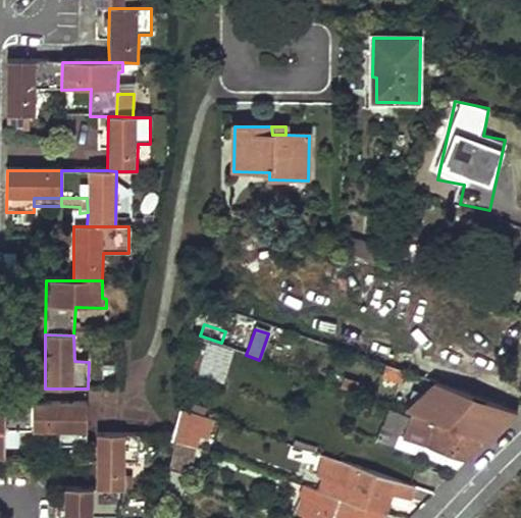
[(221,384),(232,351),(201,340),(191,374),(221,384)]
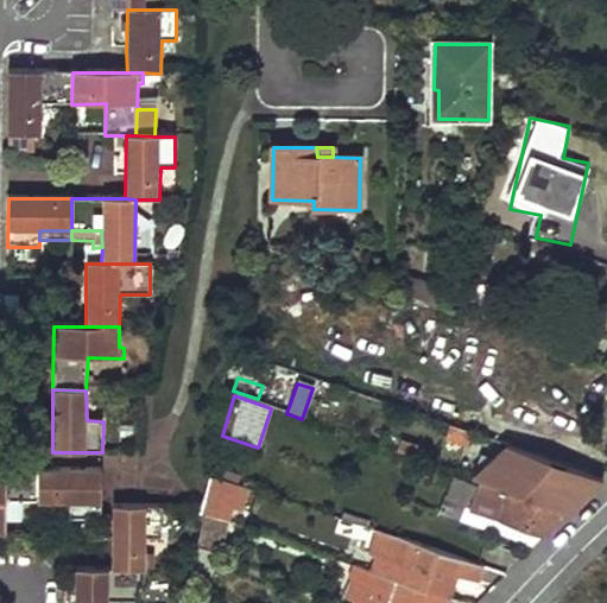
[(447,442),(468,449),(472,436),(451,427),(447,442)]
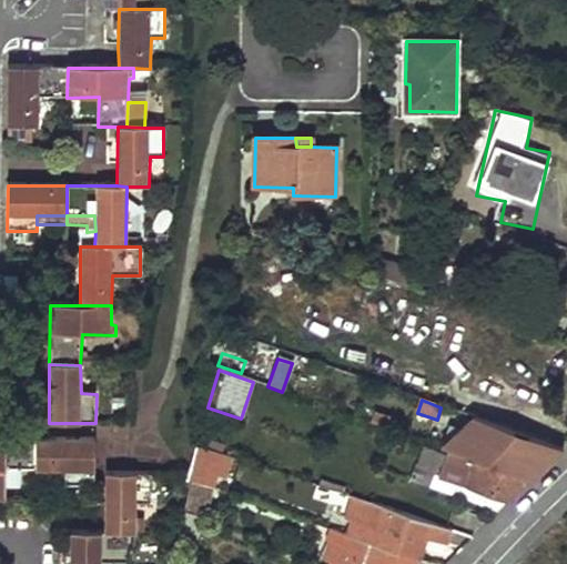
[(371,424),(386,430),(391,418),(375,413),(371,424)]
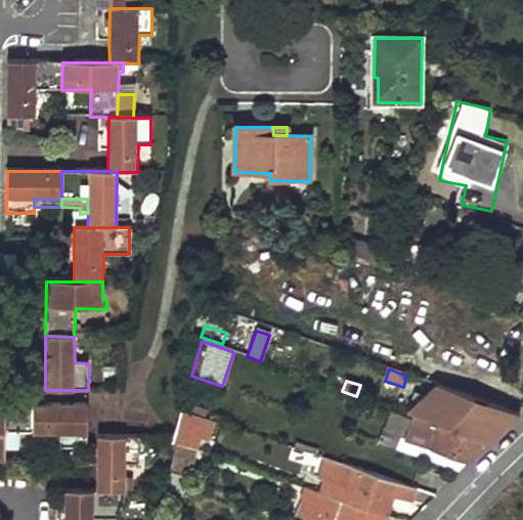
[(449,390),(437,386),(431,401),(444,406),(449,390)]
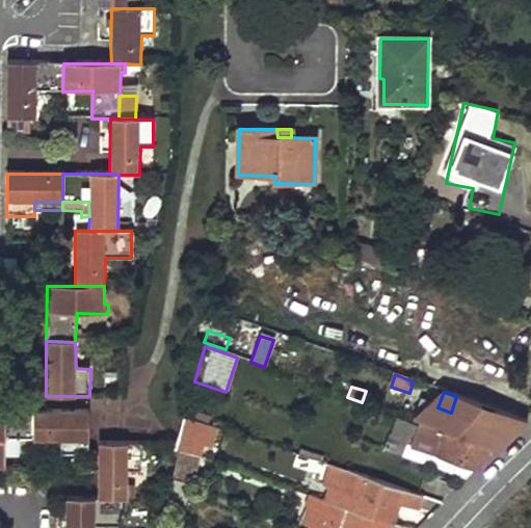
[(451,413),(437,407),(430,426),(496,450),(518,429),(459,408),(456,415),(451,413)]
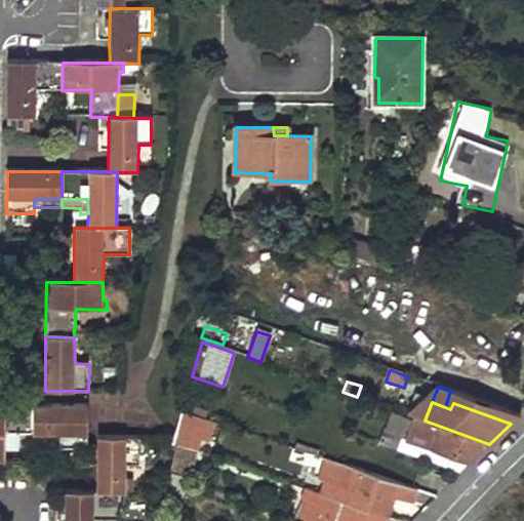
[(18,452),(18,447),(33,448),(33,442),(33,434),(33,406),(0,405),(0,461),(4,461),(4,452),(18,452)]
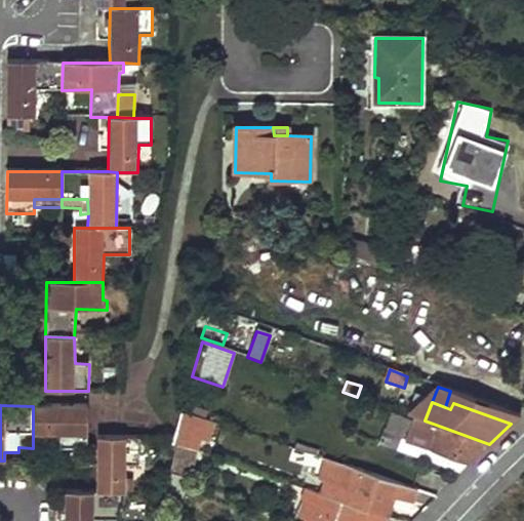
[(33,406),(33,434),(49,434),(61,435),(61,448),(87,448),(87,406),(33,406)]
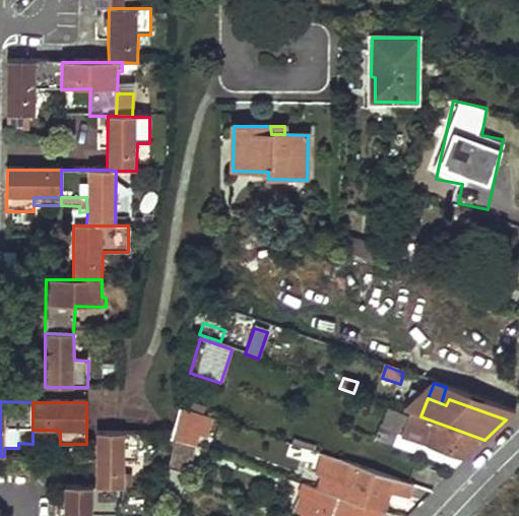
[(203,416),(180,409),(171,440),(174,441),(193,448),(203,416)]
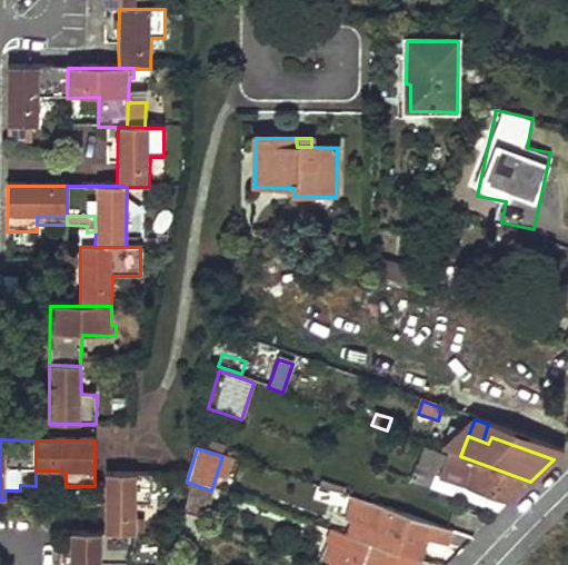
[(460,456),(450,453),(447,461),(424,452),(412,484),(422,488),(428,476),(508,505),(515,498),(530,482),(460,456)]
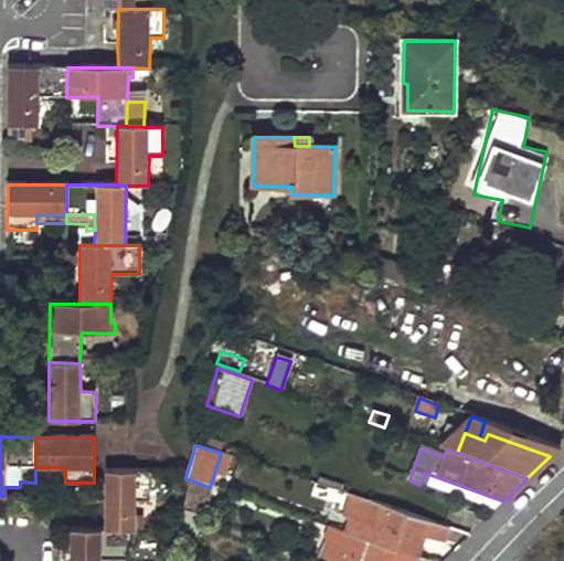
[(129,531),(136,530),(137,503),(149,503),(149,473),(104,472),(104,501),(103,530),(129,531)]
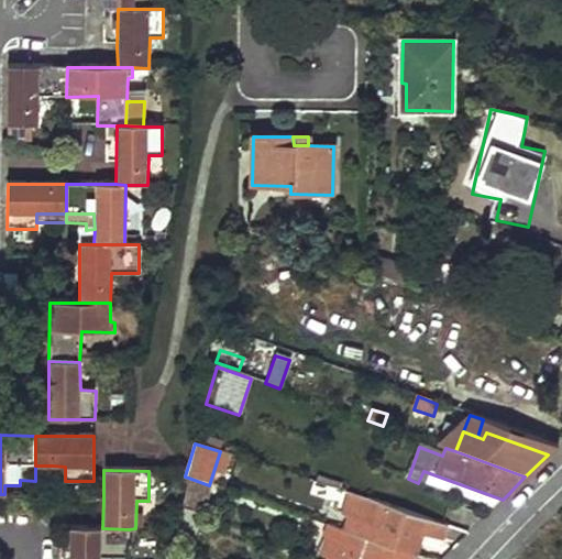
[(503,500),(423,471),(418,483),(494,510),(503,500)]
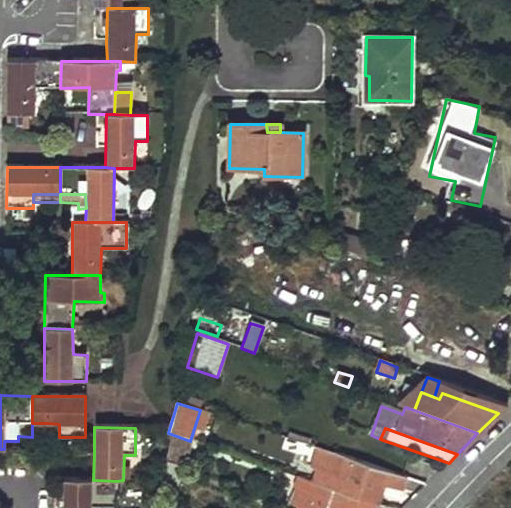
[(166,456),(194,463),(200,445),(190,441),(171,434),(166,456)]
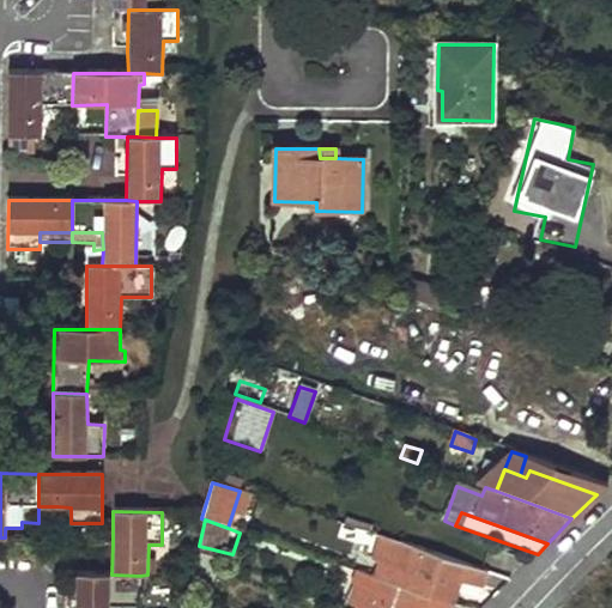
[(386,583),(450,606),(459,583),(482,589),(485,575),(398,545),(391,569),(386,583)]
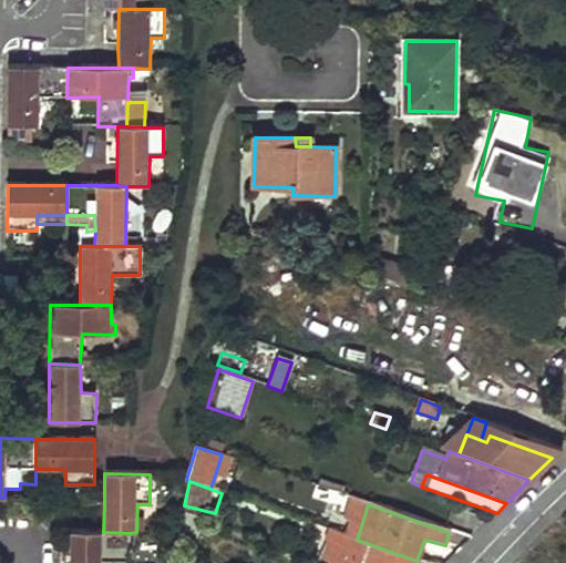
[(357,540),(361,526),(351,523),(347,536),(357,540)]
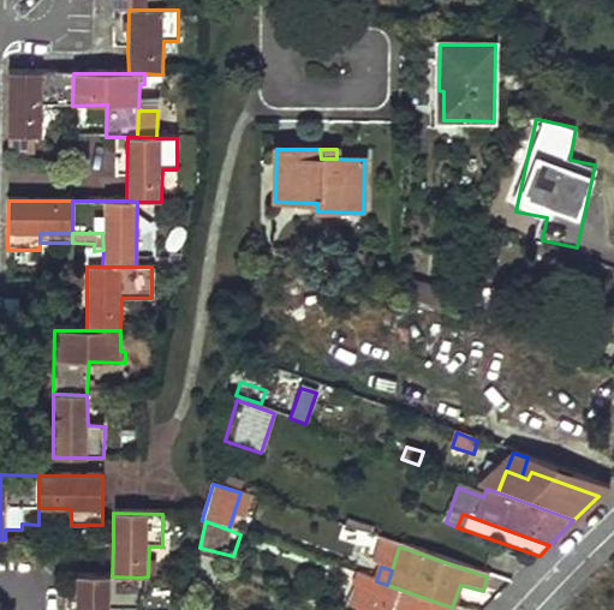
[(109,609),(109,608),(141,609),(141,578),(112,576),(76,576),(76,609),(109,609)]
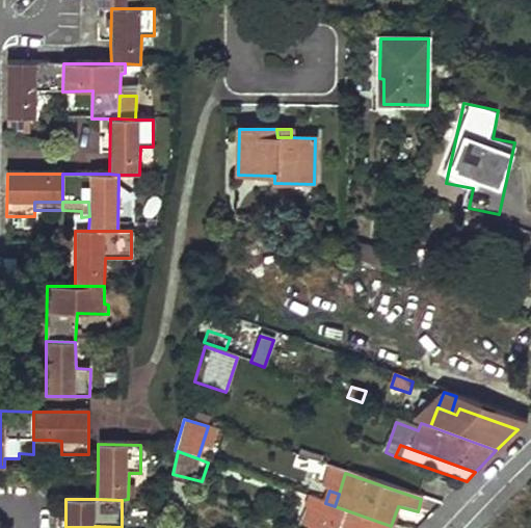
[(319,515),(332,519),(328,527),(390,527),(391,526),(335,506),(325,503),(323,502),(319,515)]
